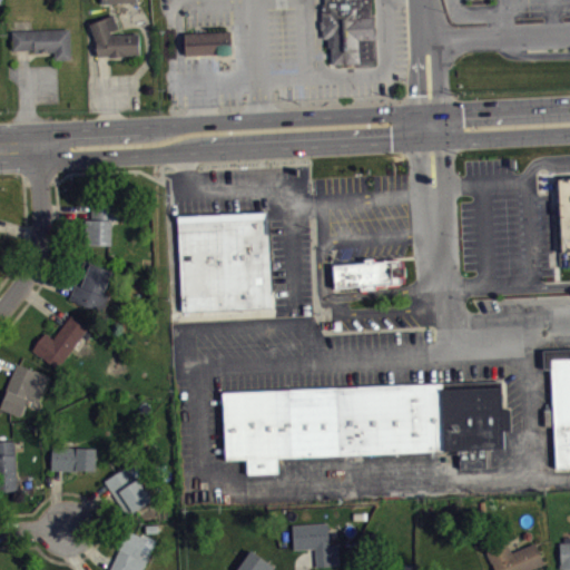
[(139,0),(104,0),(105,9),(140,8),(139,0)]
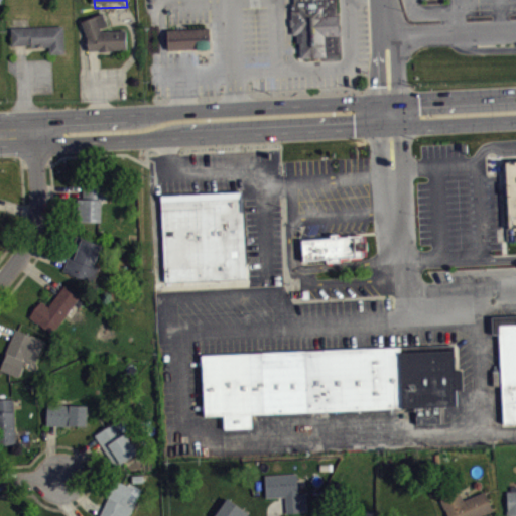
[(294,35),(299,35),(299,58),(339,57),(338,0),(293,0),(293,21),(294,35)]
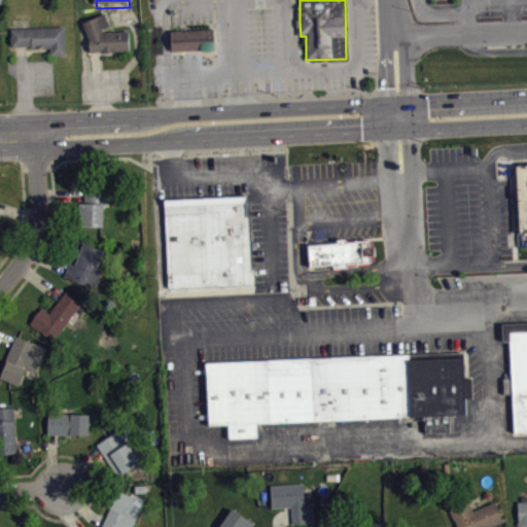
[(80,21),(89,38),(89,51),(129,50),(128,31),(104,31),(102,28),(108,25),(103,12),(80,21)]
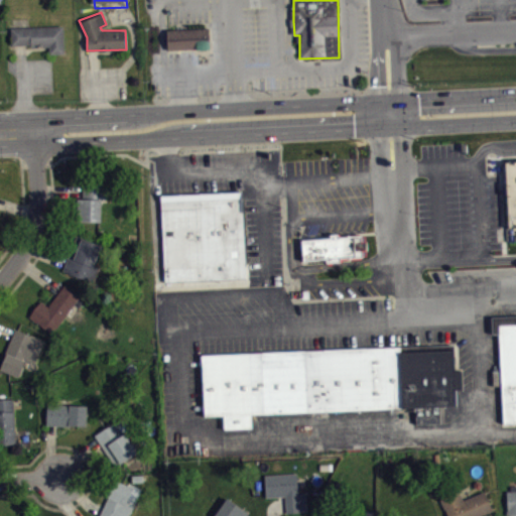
[(10,27),(11,45),(30,44),(30,46),(48,45),(49,52),(63,52),(61,24),(10,27)]
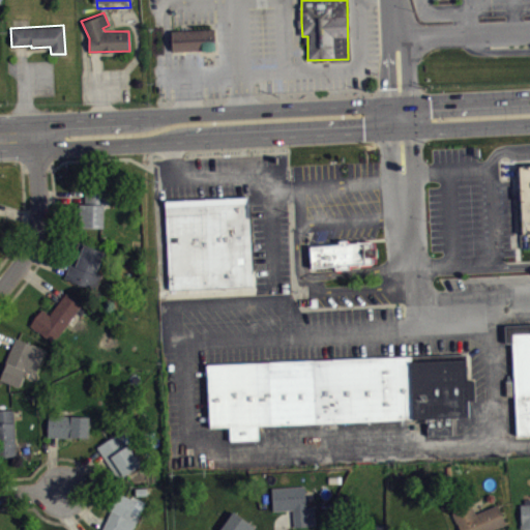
[(172,30),(173,51),(214,49),(214,29),(172,30)]
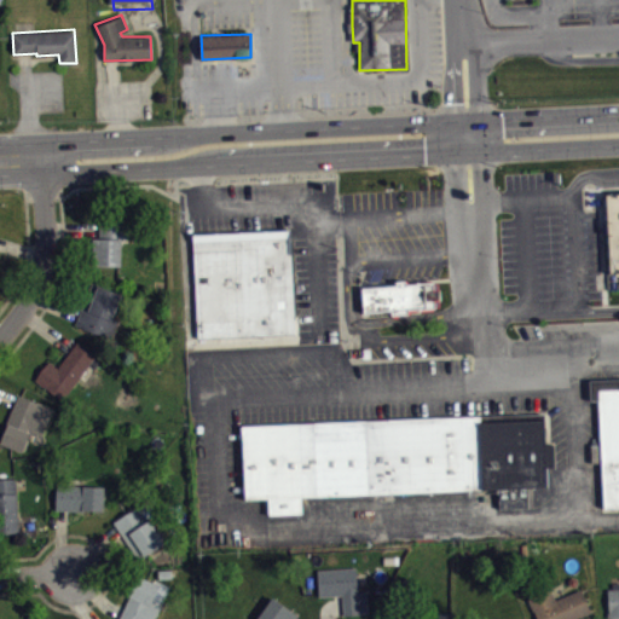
[(605,195),(618,194),(618,270),(608,271),(605,195)]
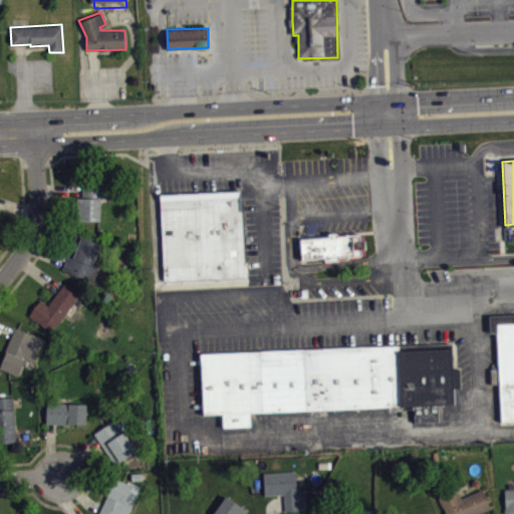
[(77,197),(82,198),(82,187),(105,187),(105,199),(100,199),(100,221),(75,220),(77,197)]
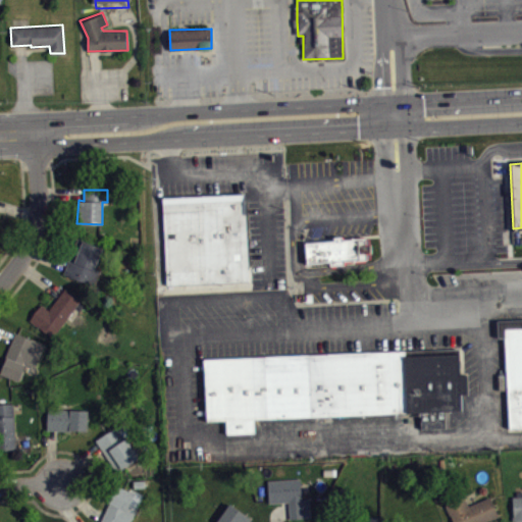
[(166,286),(247,282),(244,194),(162,198),(166,286)]
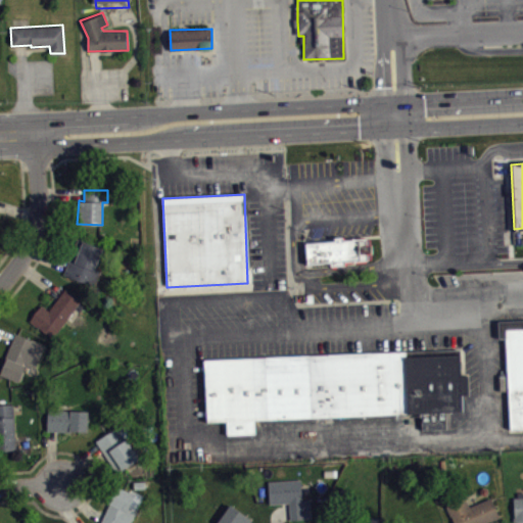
[(77,238),(63,274),(94,286),(100,271),(95,269),(103,247),(77,238)]
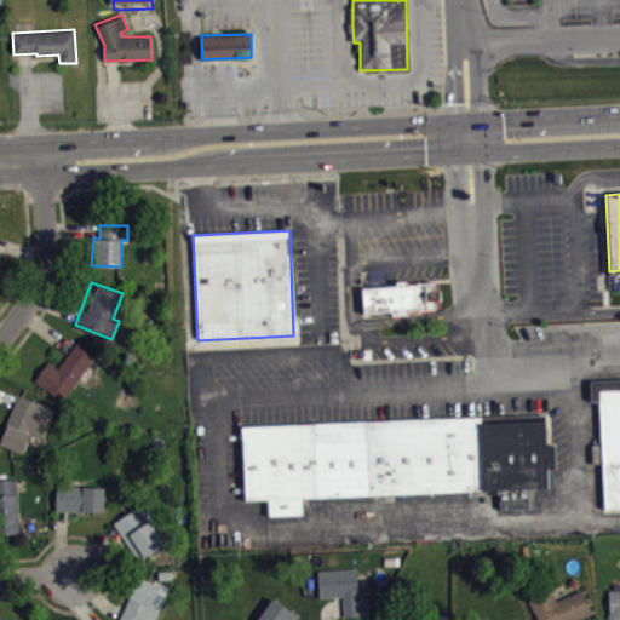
[(361,288),(362,314),(390,313),(390,316),(406,315),(406,311),(435,310),(435,302),(440,302),(440,291),(431,291),(431,283),(417,283),(417,285),(405,286),(405,282),(395,282),(395,287),(361,288)]
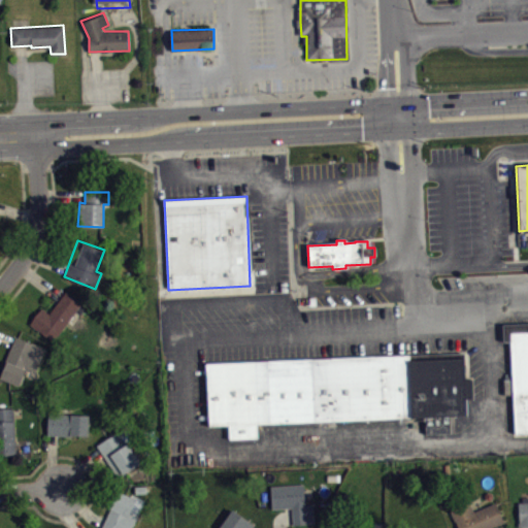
[(30,323),(41,307),(48,312),(65,291),(81,302),(53,340),(30,323)]
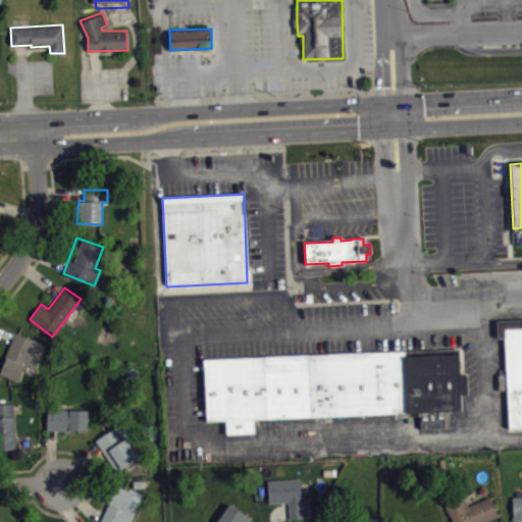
[(521,321),(496,323),(496,340),(505,340),(508,430),(521,429),(521,321)]
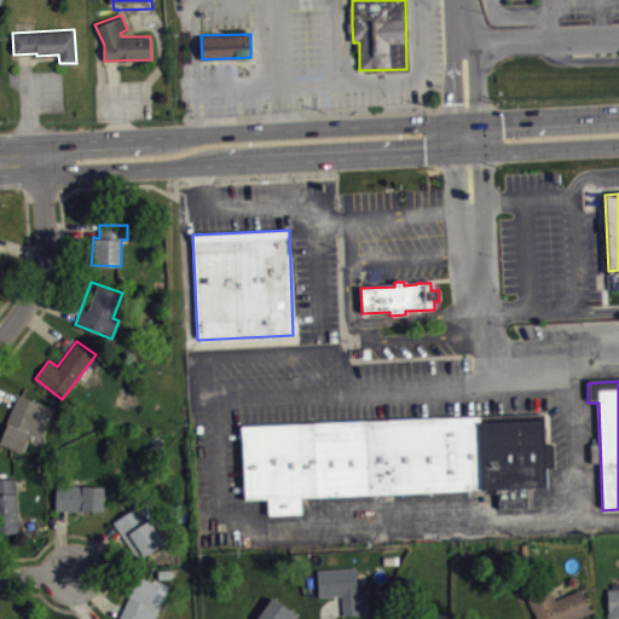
[(17,394),(6,421),(7,422),(0,439),(0,443),(21,452),(29,431),(40,435),(52,408),(17,394)]
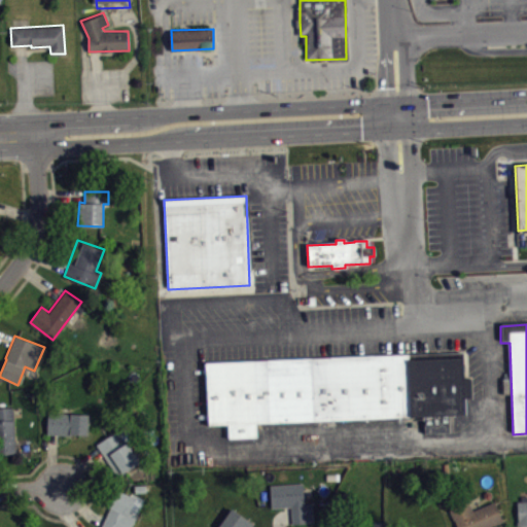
[(208,366),(210,428),(231,427),(231,442),(259,441),(258,426),(410,420),(410,418),(423,418),(424,429),(449,428),(448,417),(465,416),(464,399),(471,399),(471,380),(463,381),(463,360),(411,362),(411,359),(208,366)]
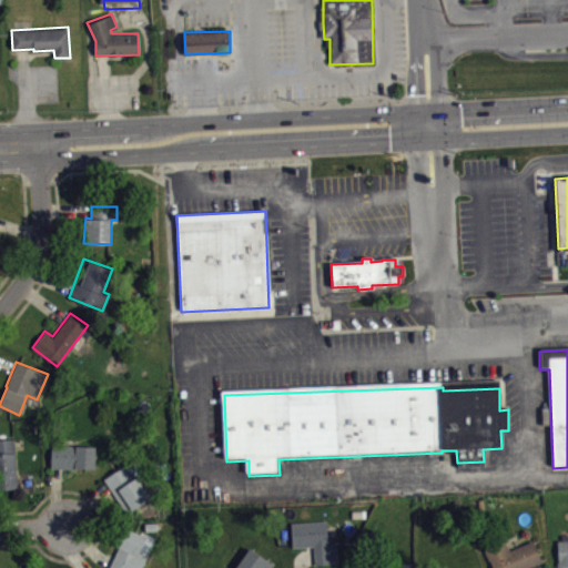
[(0,438),(0,488),(18,488),(14,438),(0,438)]
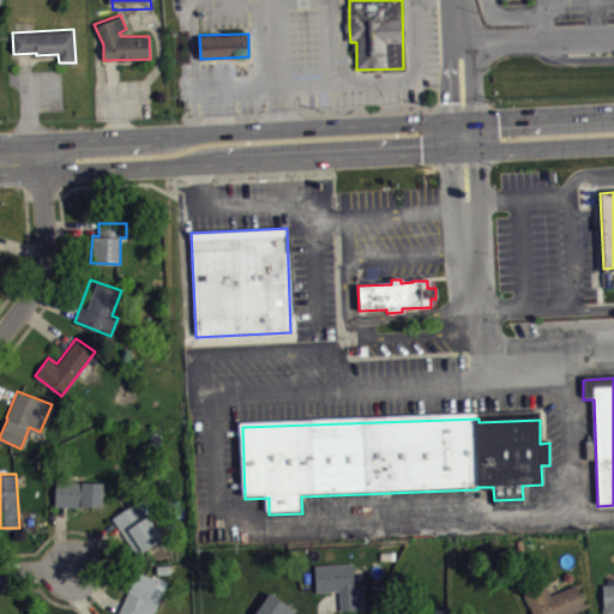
[(55,481),(54,505),(82,507),(84,505),(101,506),(103,482),(55,481)]
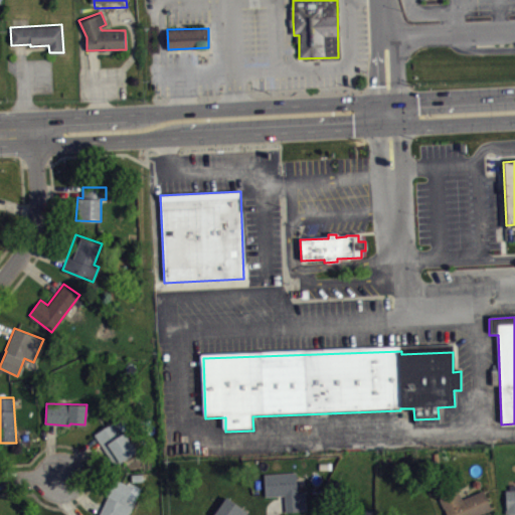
[(94,434),(114,465),(137,451),(115,419),(94,434)]
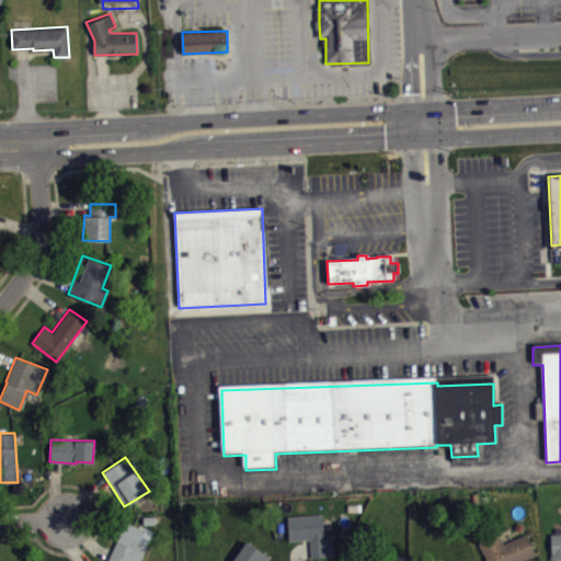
[(286,515),(288,540),(309,539),(310,558),(333,557),(331,536),(323,537),(322,514),(286,515)]
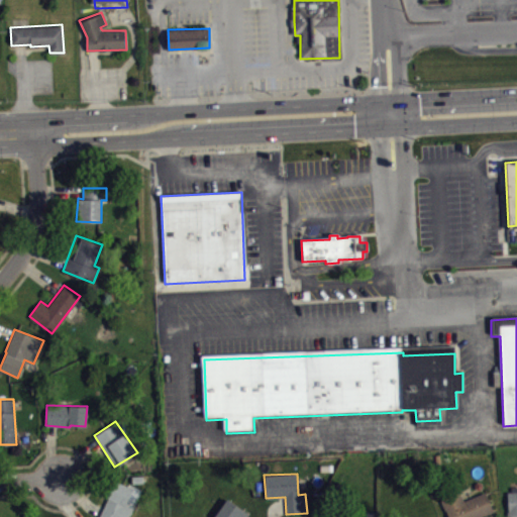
[(98,516),(116,480),(132,488),(126,502),(133,506),(128,516),(98,516)]
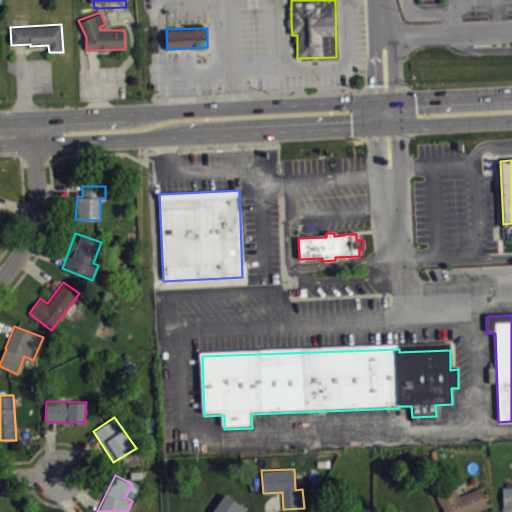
[(502,486),(503,506),(502,506),(502,511),(511,510),(511,481),(506,481),(506,486),(502,486)]
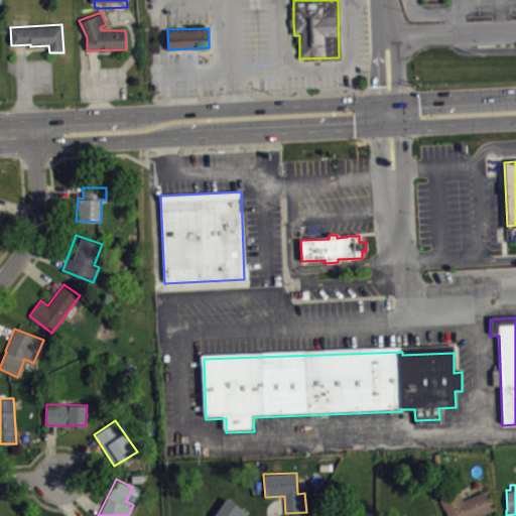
[(439,499),(447,515),(477,515),(492,510),(484,491),(463,500),(459,491),(439,499)]
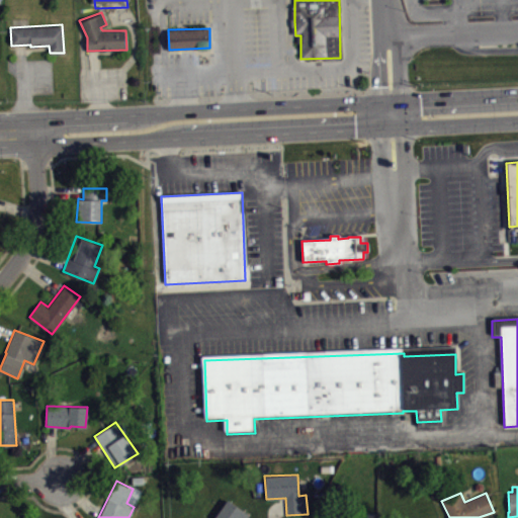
[(214,517),(228,499),(249,515),(246,517),(214,517)]
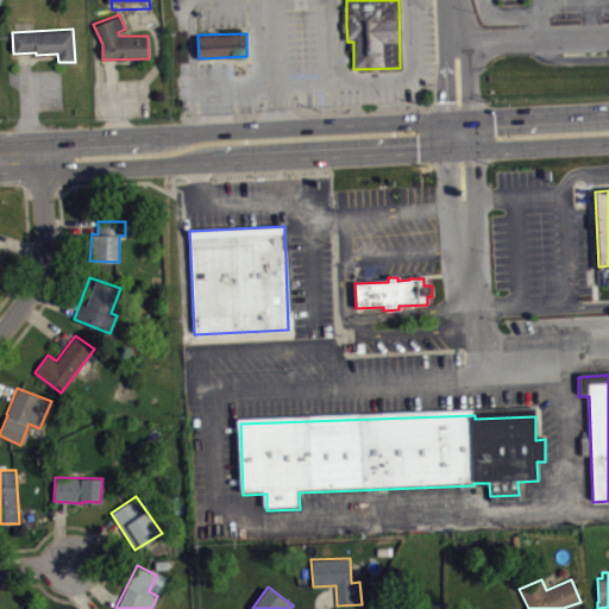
All buildings are outlined.
